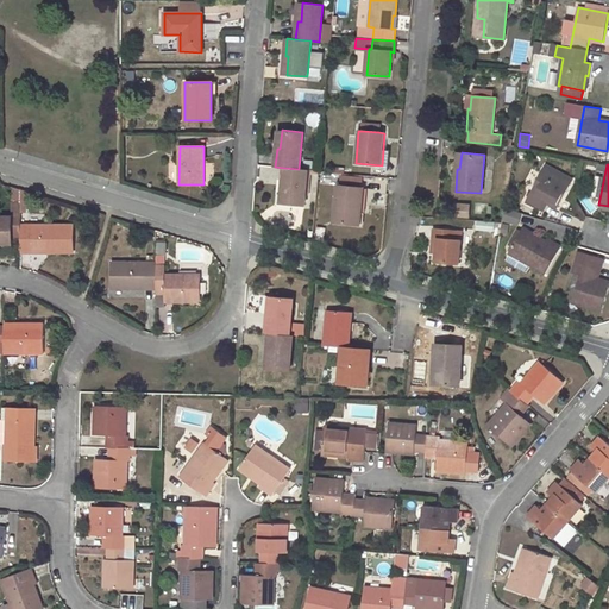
[(545,167),(525,202),(540,211),(546,199),(558,207),(572,181),(545,167)]
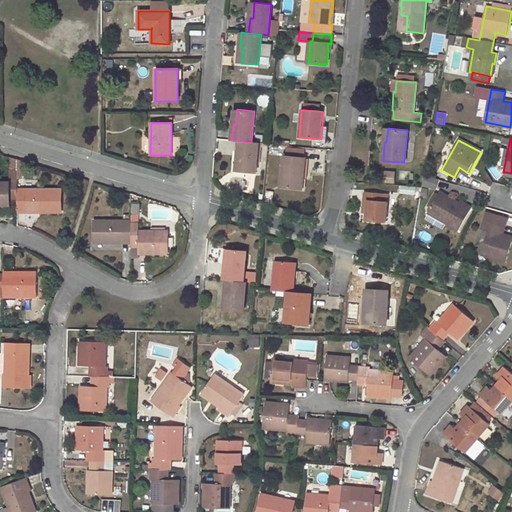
[(240,155),(238,171),(256,173),(259,143),(251,142),(239,141),(237,155),(240,155)]
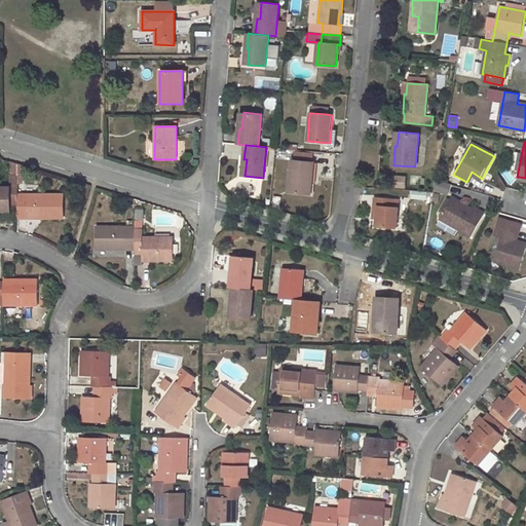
[(292,160),(289,191),(310,193),(313,162),(292,160)]
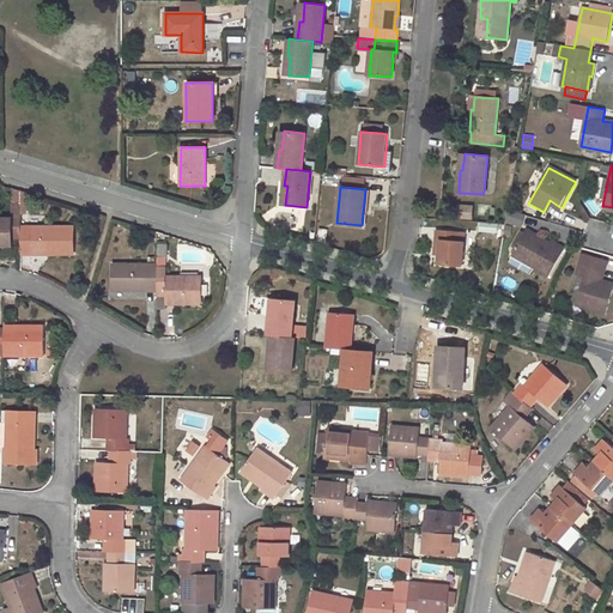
[(459,219),(474,219),(474,204),(459,204),(459,219)]
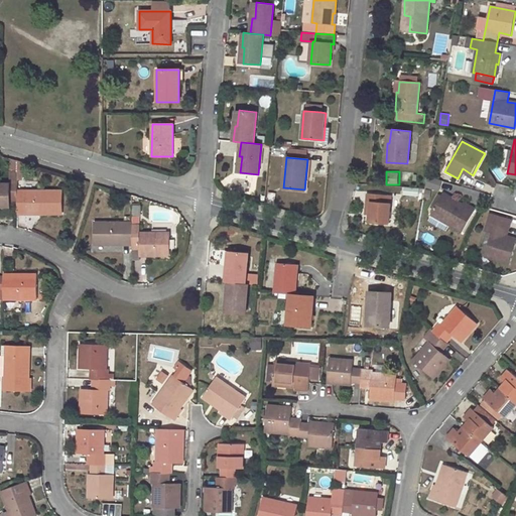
[(428,177),(426,188),(441,190),(443,180),(428,177)]
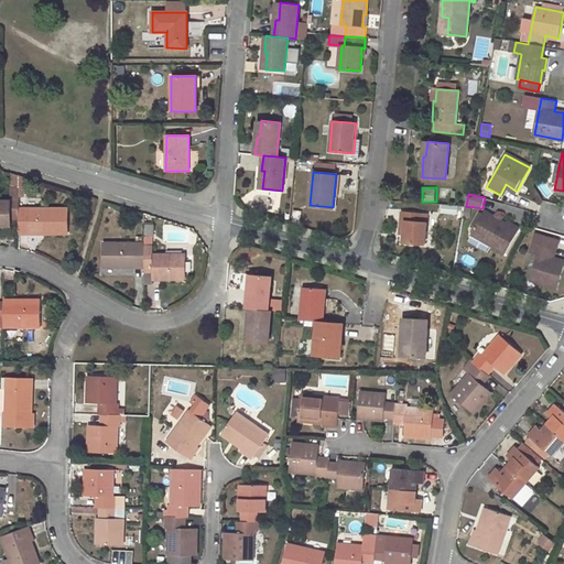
[(11,202),(0,201),(0,225),(11,226),(10,220),(19,220),(19,209),(19,196),(10,196),(11,202)]
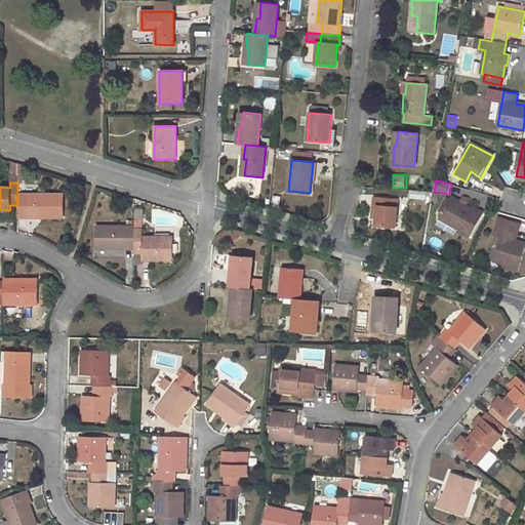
[(411,199),(427,199),(428,191),(411,191),(411,199)]
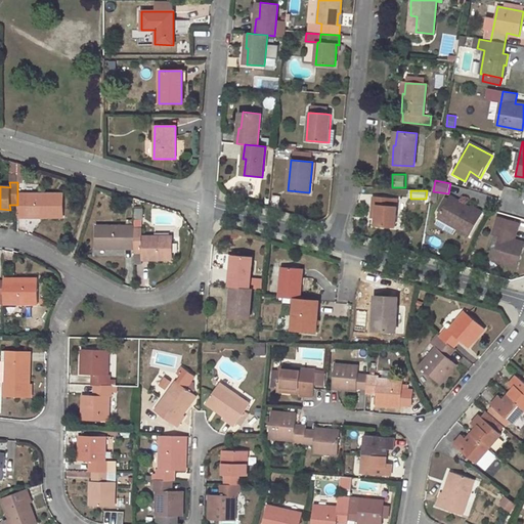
[(62,194),(17,194),(17,205),(17,217),(62,217),(62,194)]
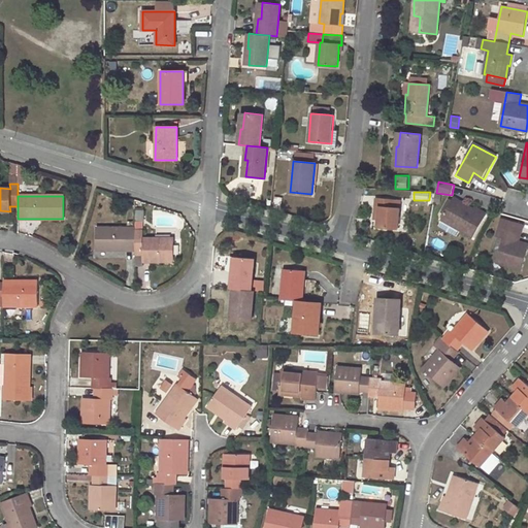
[(375,198),(374,217),(378,217),(377,227),(398,229),(400,200),(375,198)]
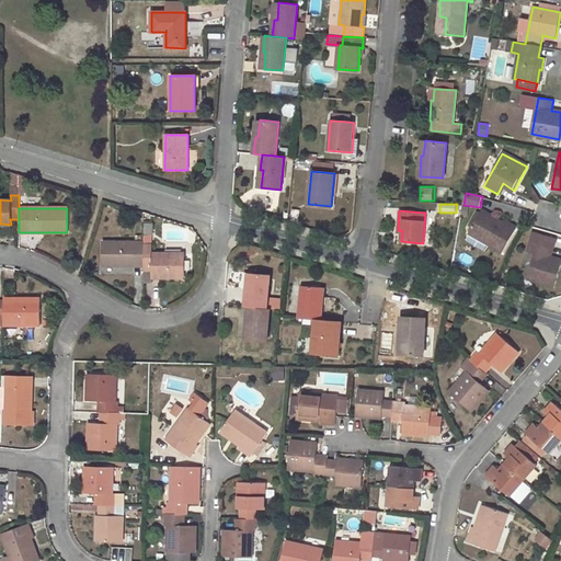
[(481,213),(469,233),(503,252),(517,227),(504,219),(503,221),(494,217),(493,219),(481,213)]
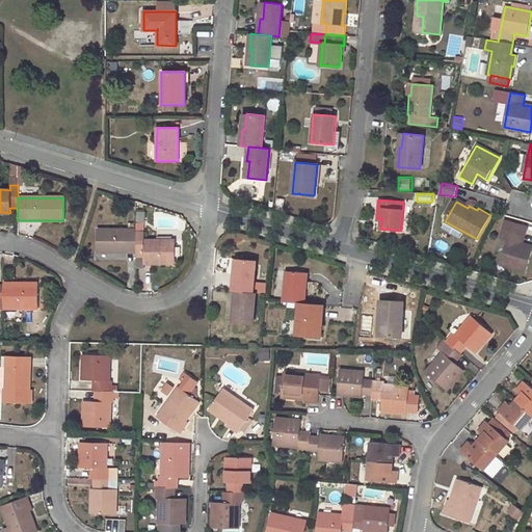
[(506,240),(500,264),(526,272),(531,248),(531,246),(521,243),(526,225),(506,219),(501,238),(506,240)]
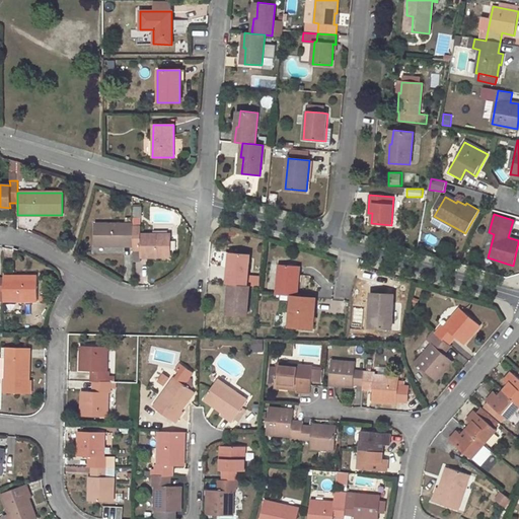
[(133,245),(133,227),(132,224),(94,224),(94,246),(133,245)]
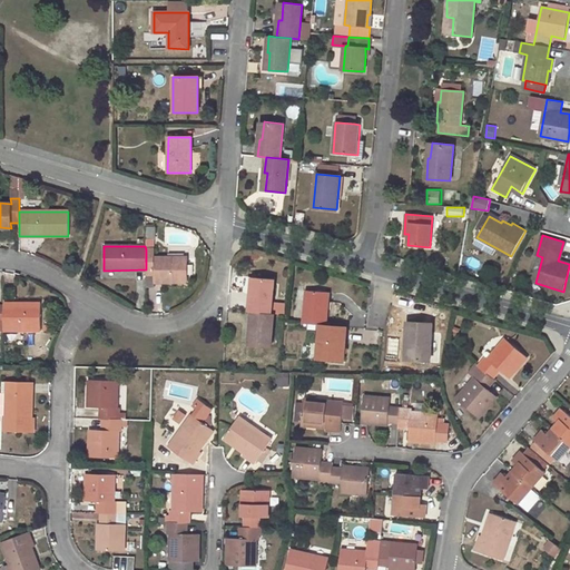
[(146,249),(146,269),(146,274),(154,275),(154,282),(187,283),(187,257),(154,257),(154,249),(146,249)]
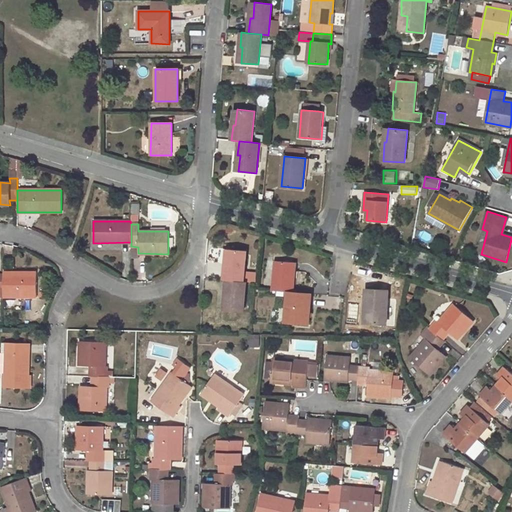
[(225,265),(224,280),(226,280),(244,281),(245,272),(247,251),(229,249),(228,265),(225,265)]
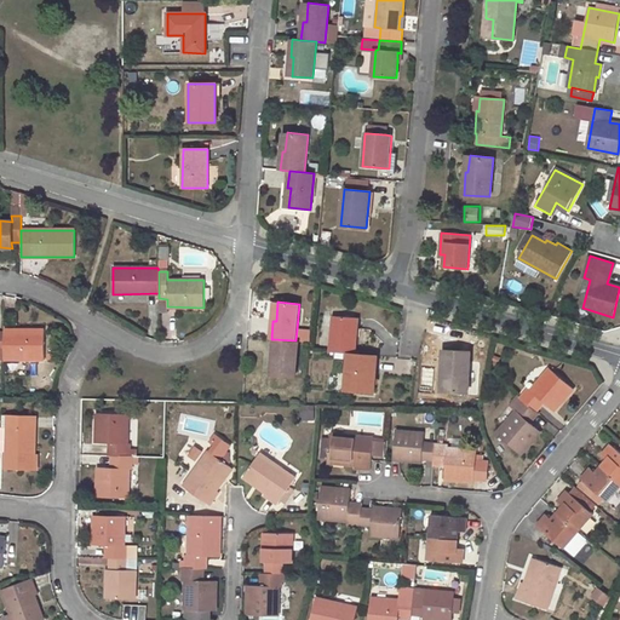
[(333,317),(331,351),(349,354),(355,354),(357,320),(333,317)]
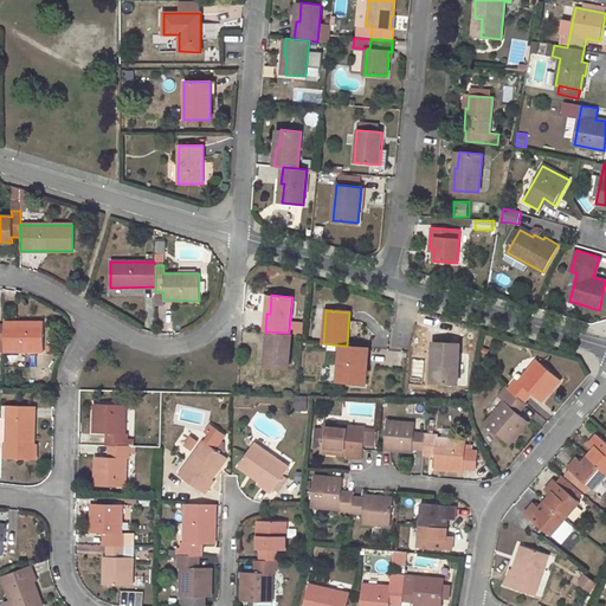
[(43,322),(4,322),(4,326),(4,342),(4,350),(4,352),(43,352),(43,322)]
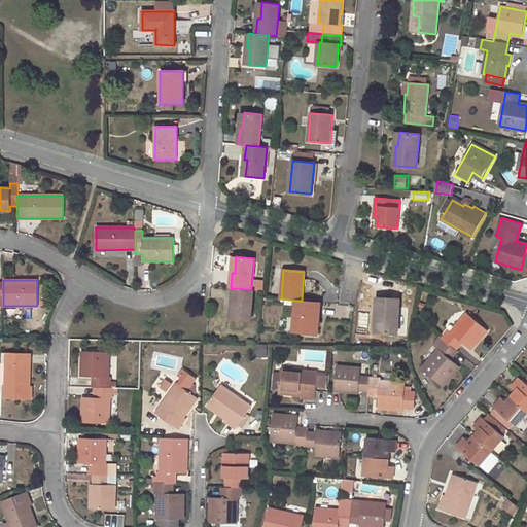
[(234,304),(233,320),(251,321),(253,290),(251,289),(233,288),(232,304),(234,304)]
